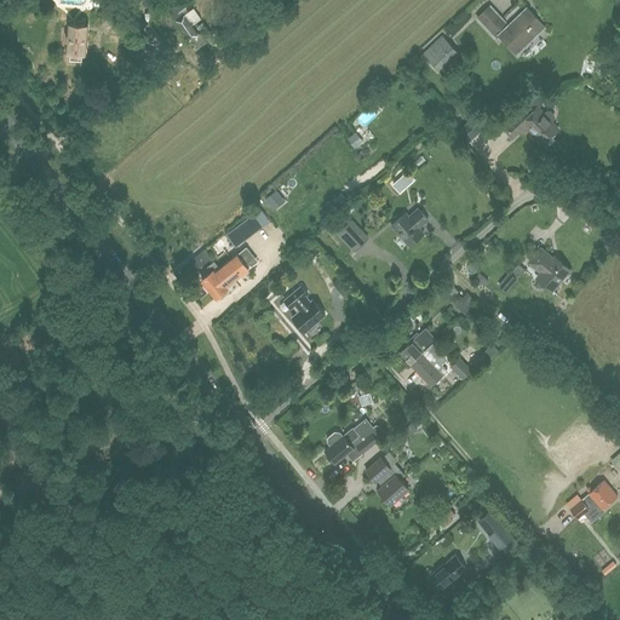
[(206,30),(208,29),(193,7),(191,9),(188,4),(184,6),(182,3),(170,12),(195,49),(194,58),(199,59),(200,55),(205,55),(205,49),(197,49),(212,38),(206,30)]
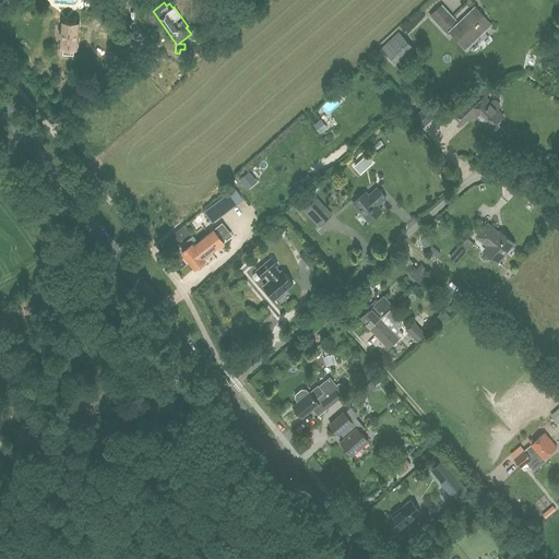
[(441,6),(430,16),(447,34),(450,32),(465,47),(490,24),(478,11),(473,16),(470,12),(459,23),(441,6)]
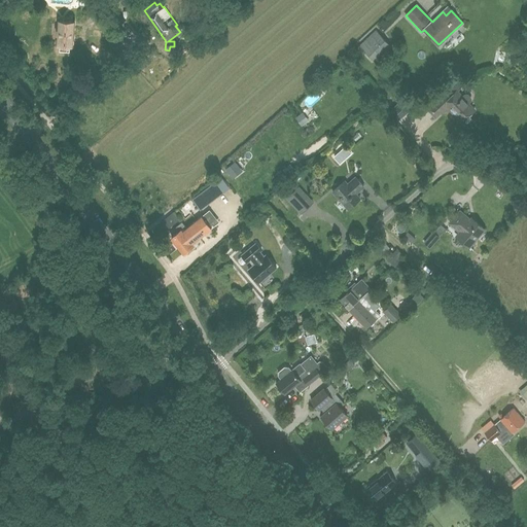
[(60,50),(69,51),(70,45),(73,45),(72,44),(72,43),(73,43),(73,35),(74,22),(74,21),(58,20),(58,21),(59,21),(58,44),(57,43),(57,44),(60,45),(60,50)]
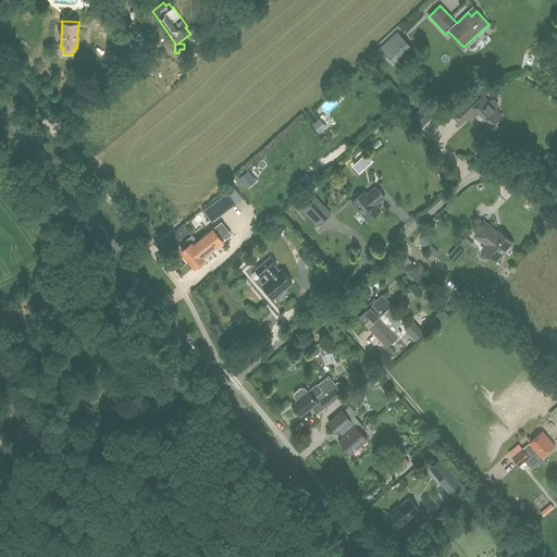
[(396,63),(411,49),(400,37),(384,51),(396,63)]
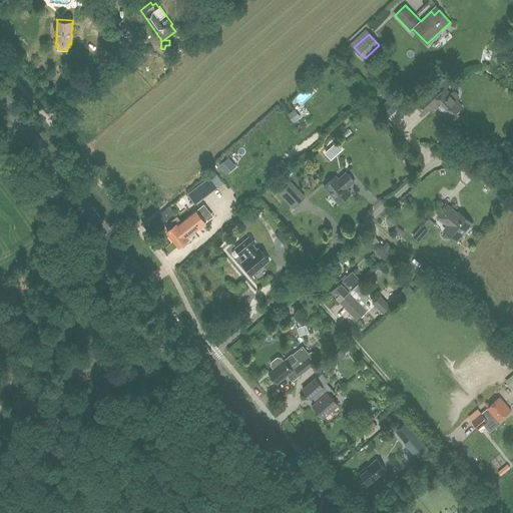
[(444,88),(435,96),(429,90),(414,105),(423,114),(435,103),(442,109),(441,110),(449,119),(462,107),(444,88)]
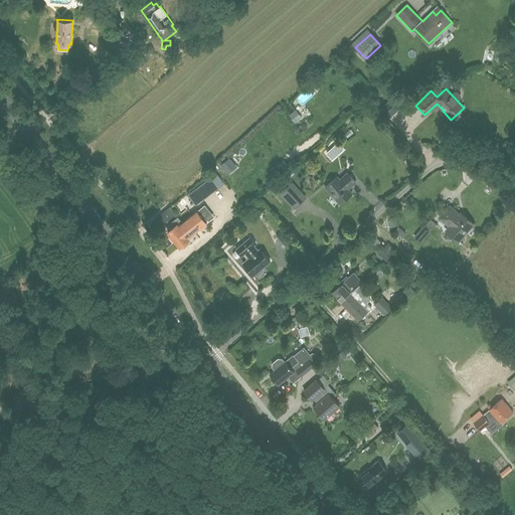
[(391,99),(379,109),(387,119),(399,108),(391,99)]
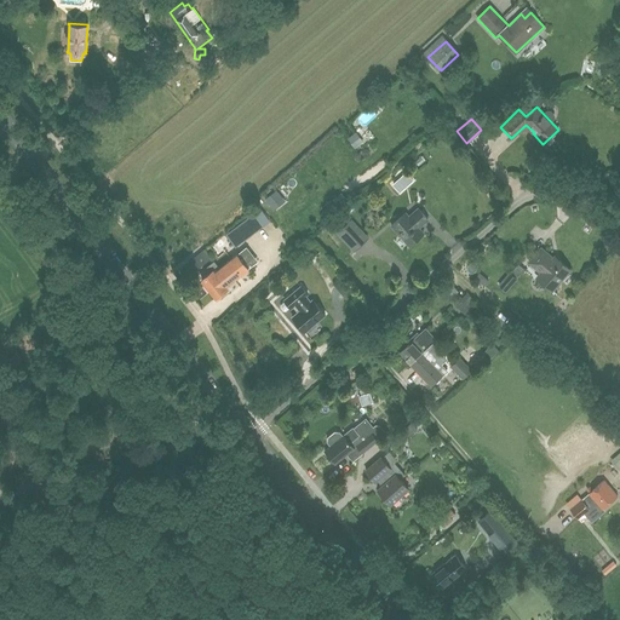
[(355,132),(348,139),(355,148),(362,142),(355,132)]
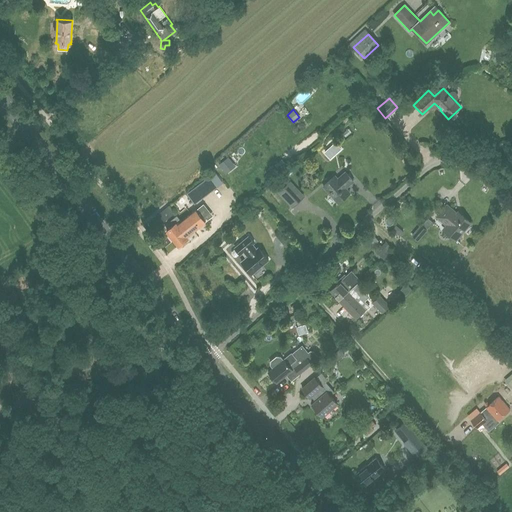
[(235,166),(228,157),(218,164),(225,174),(235,166)]
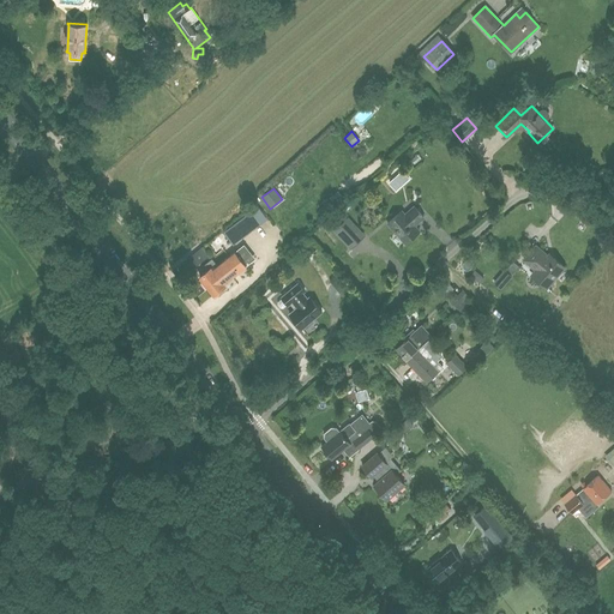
[(387,223),(405,244),(419,232),(414,226),(423,218),(414,206),(404,215),(402,211),(387,223)]
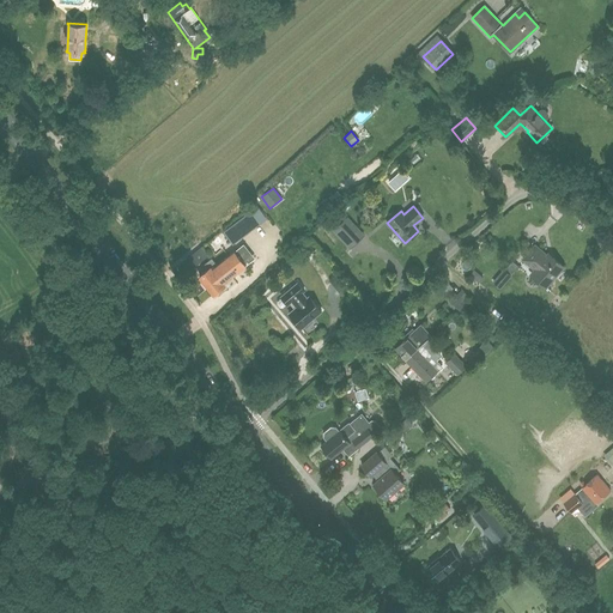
[(236,243),(266,219),(258,208),(228,232),(236,243)]
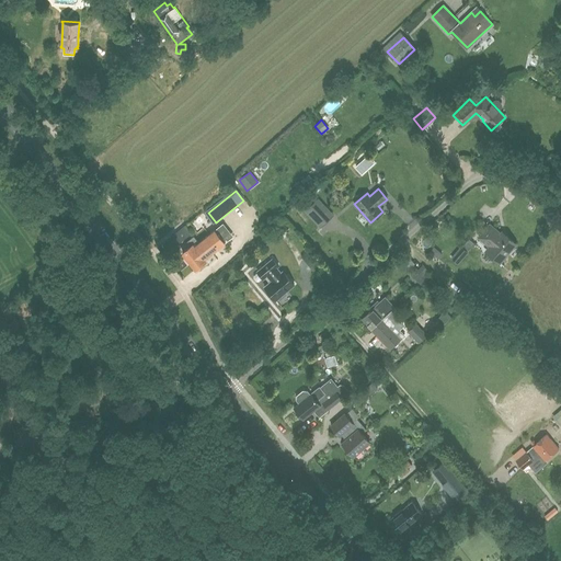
[(305,203),(309,207),(317,201),(312,196),(305,203)]
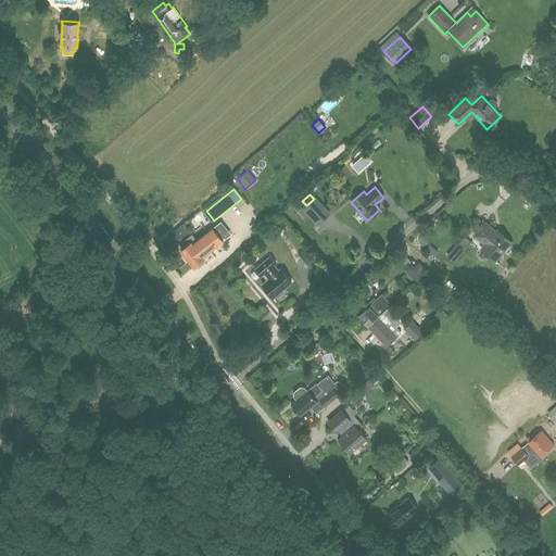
[(317,225),(329,213),(315,198),(314,199),(306,205),(302,210),(317,225)]
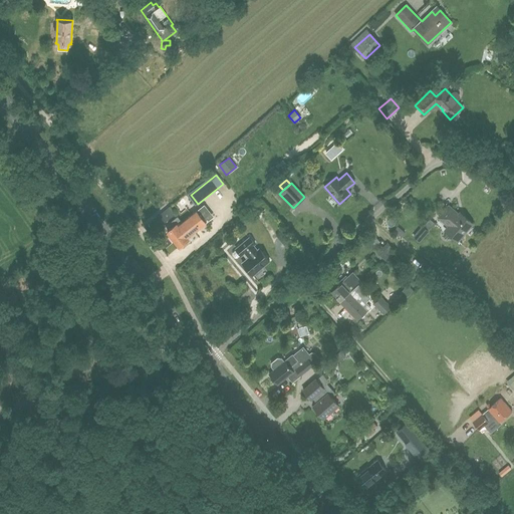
[(257,203),(249,209),(255,216),(263,209),(257,203)]
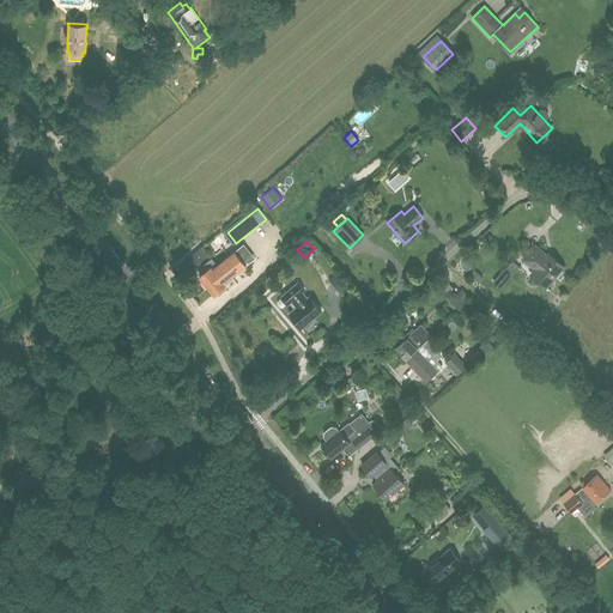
[(532,274),(546,287),(563,267),(548,254),(547,256),(535,246),(523,260),(535,269),(532,274)]
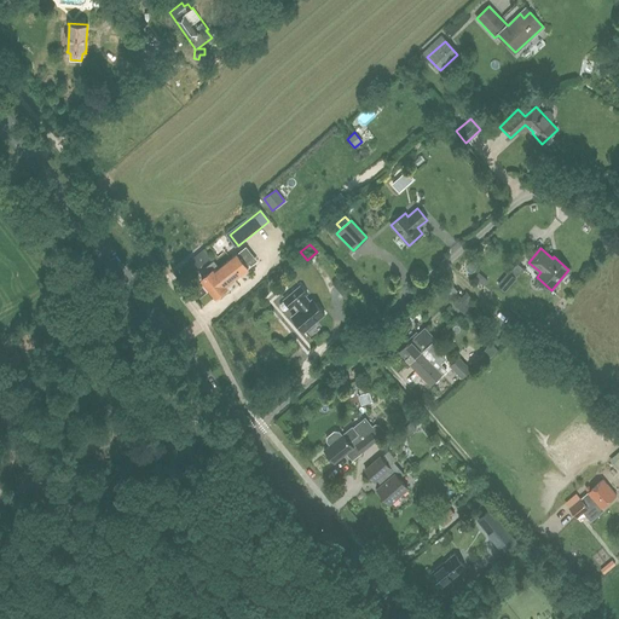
[(225,287),(248,268),(254,265),(242,250),(219,268),(214,261),(201,272),(204,277),(201,279),(215,298),(227,289),(225,287)]
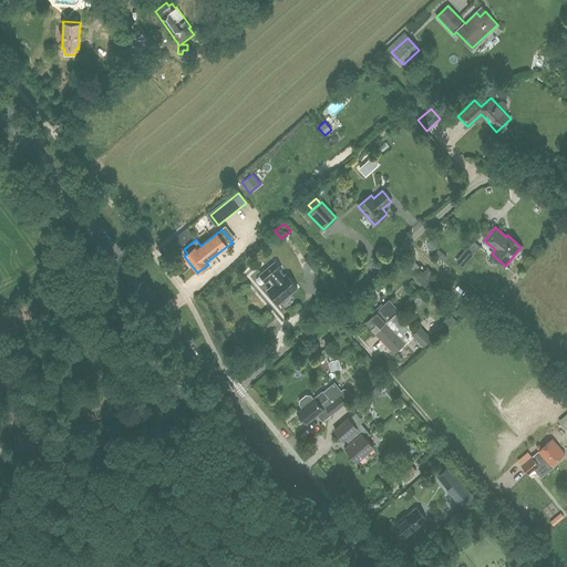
[(446,256),(437,249),(433,254),(442,261),(446,256)]
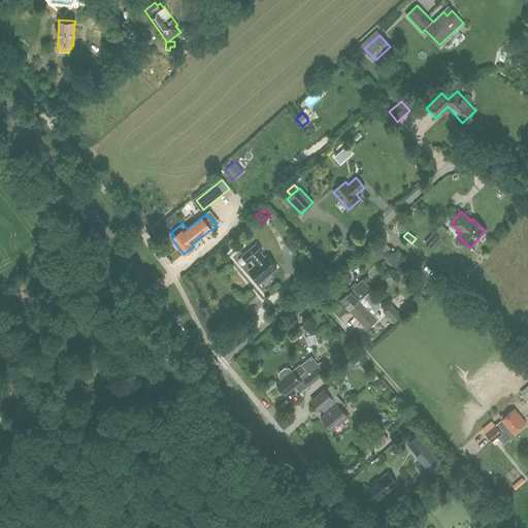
[(431,248),(439,237),(434,233),(426,243),(431,248)]
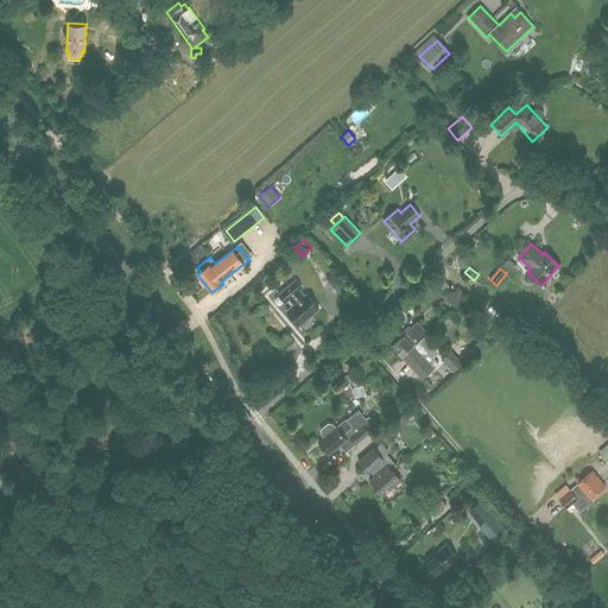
[(293,305),(286,311),(298,325),(301,323),(303,325),(310,320),(309,317),(318,309),(306,295),(304,296),(299,290),(302,289),(295,280),(278,295),(285,303),(289,299),(293,305)]
